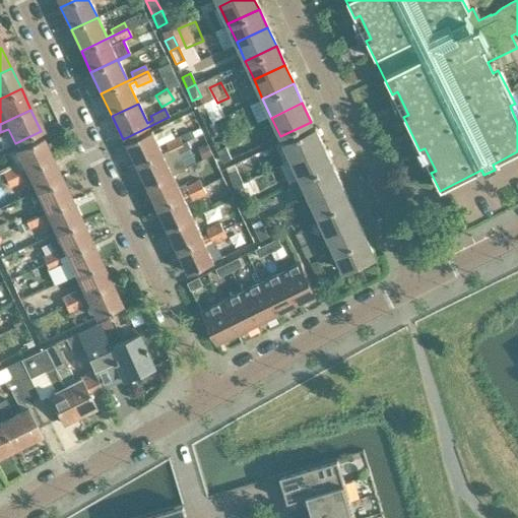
[(213,122),(207,110),(199,114),(205,126),(213,122)]
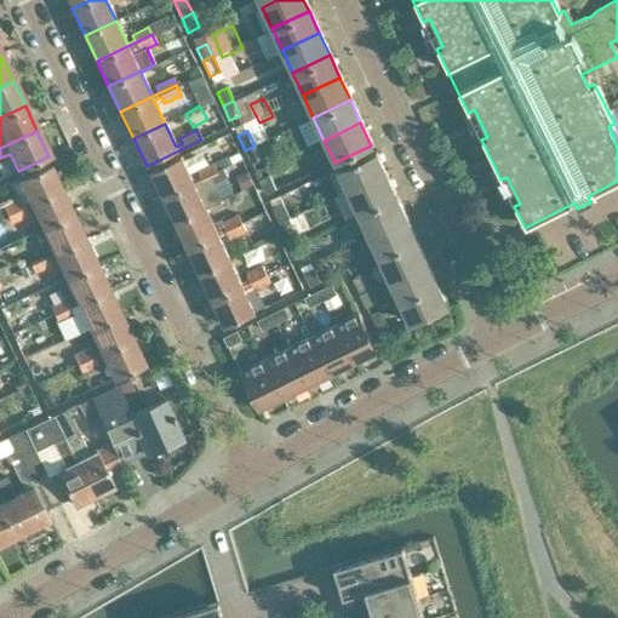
[(261,160),(255,146),(245,150),(251,165),(261,160)]
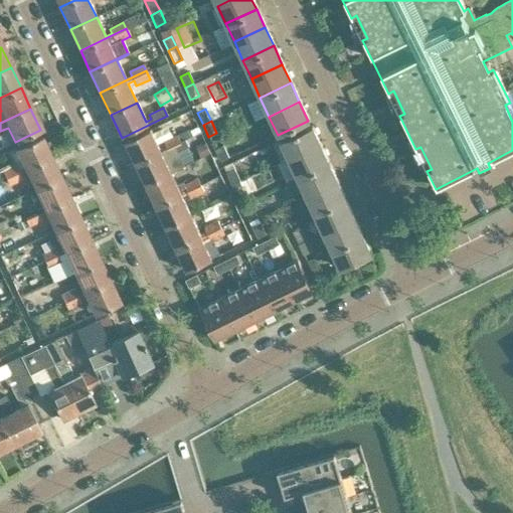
[(289,160),(320,145),(311,126),(272,145),(281,163),(289,160)]
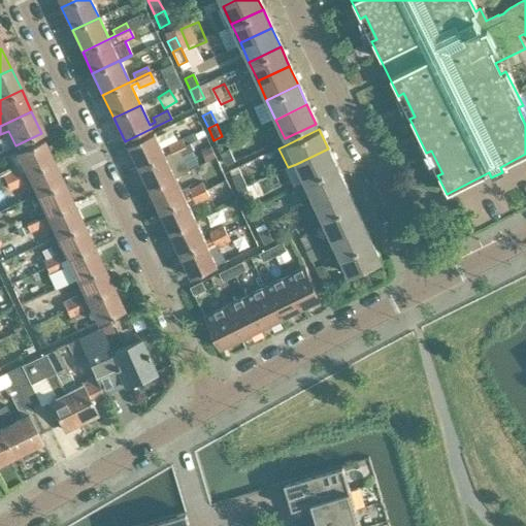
[(137,168),(164,156),(154,133),(127,146),(137,168)]
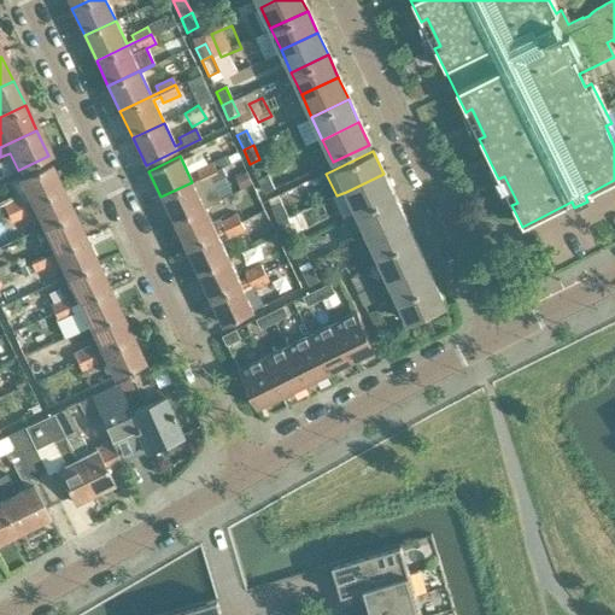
[(204,209),(217,201),(210,185),(229,175),(226,167),(216,171),(211,163),(195,171),(199,179),(192,182),(160,197),(173,223),(204,209)]
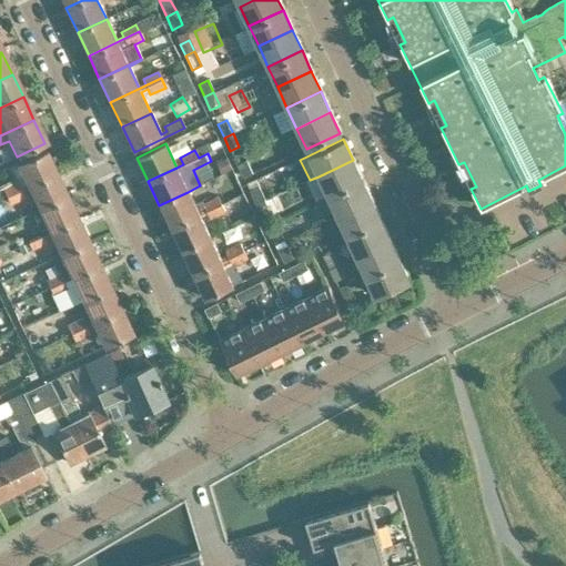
[(56,175),(44,151),(16,164),(26,185),(19,189),(16,184),(1,190),(6,199),(56,175)]
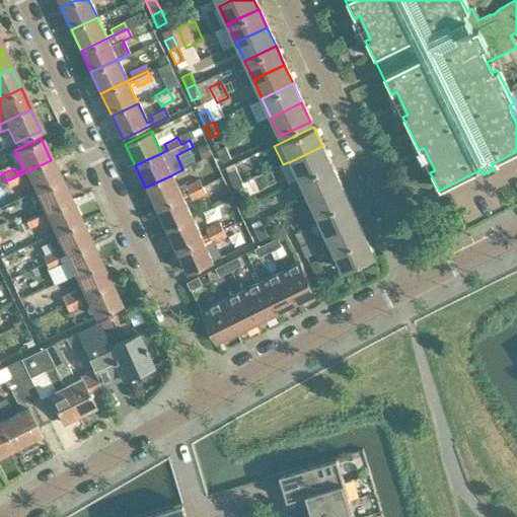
[(330,164),(322,146),(291,161),(299,178),(330,164)]
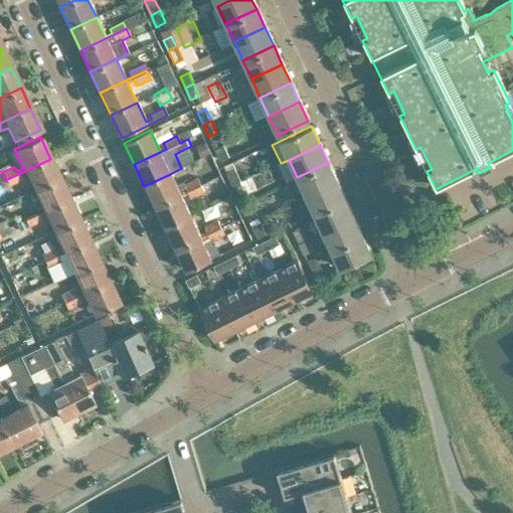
[(228,158),(222,146),(214,150),(219,162),(228,158)]
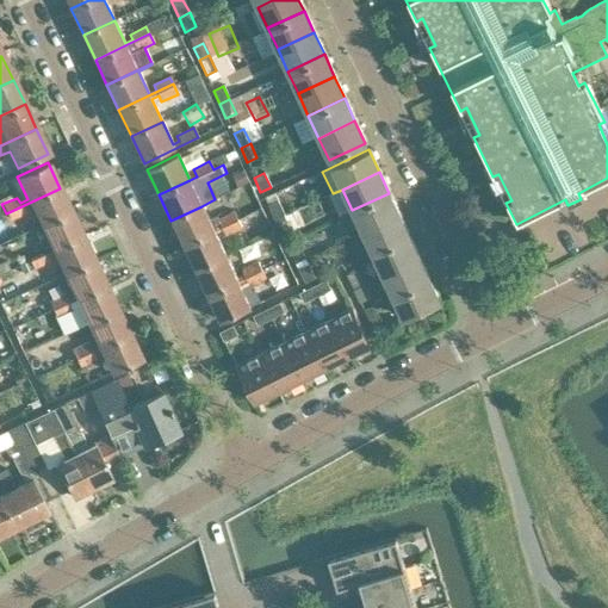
[(70,212),(60,188),(6,213),(8,221),(25,213),(23,208),(30,204),(41,227),(70,212)]
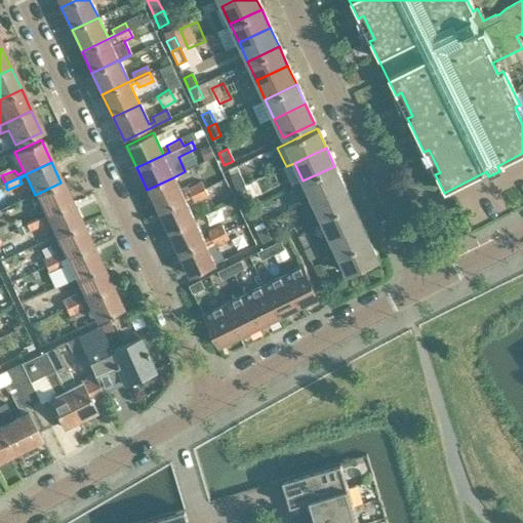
[(344,185),(334,166),(303,180),(312,199),(344,185)]
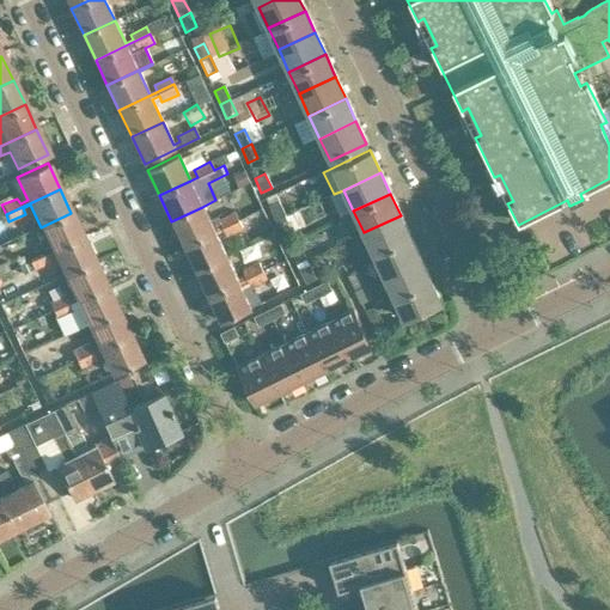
[(286,218),(279,201),(278,201),(274,195),(264,199),(275,223),(286,218)]
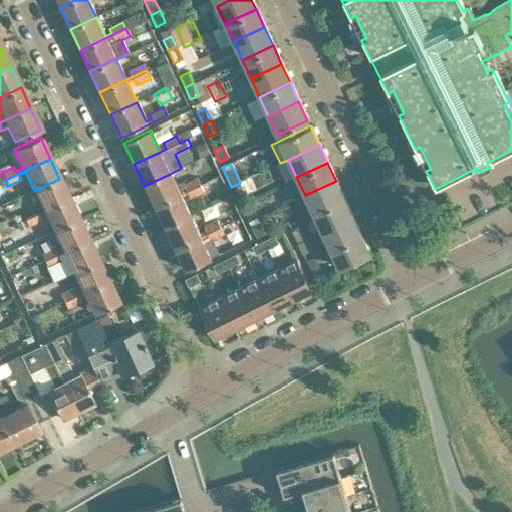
[(154,207),(199,185),(196,179),(183,185),(182,183),(176,186),(170,174),(144,186),(154,207)]
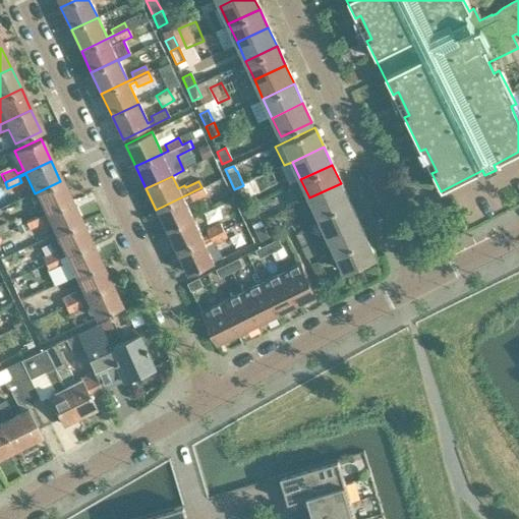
[(70,203),(60,181),(35,193),(45,215),(70,203)]
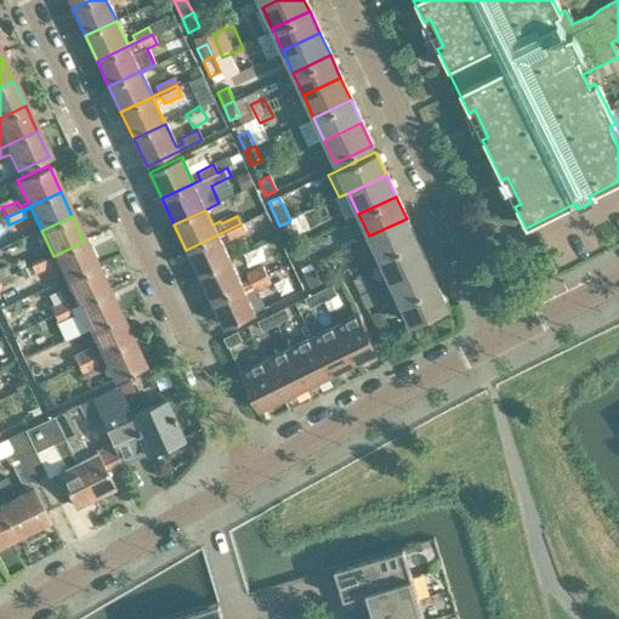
[(380,259),(416,240),(407,219),(369,236),(380,259)]
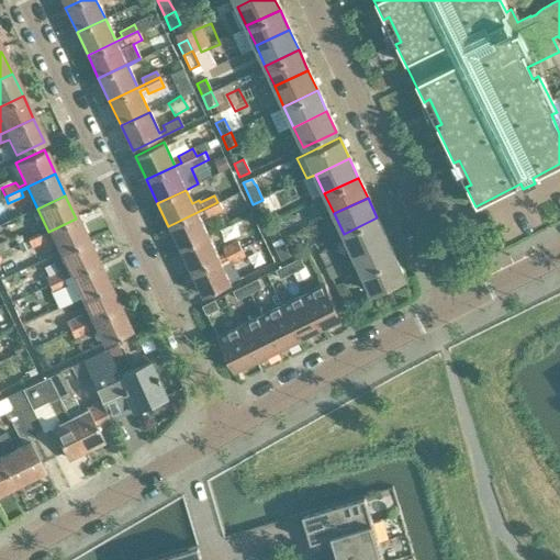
[(268,211),(262,200),(253,204),(259,216),(268,211)]
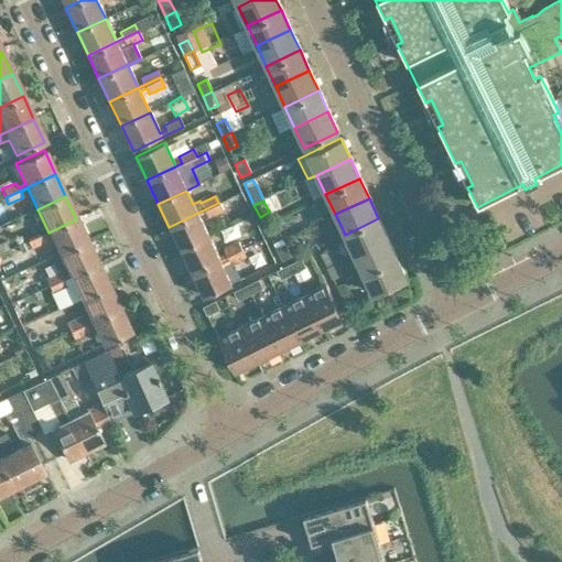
[(207,237),(198,216),(205,213),(208,218),(223,211),(218,203),(169,227),(180,250),(207,237)]
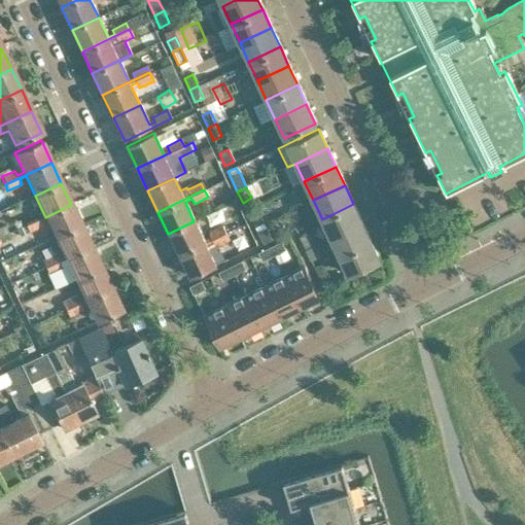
[(362,222),(353,204),(322,219),(330,237),(362,222)]
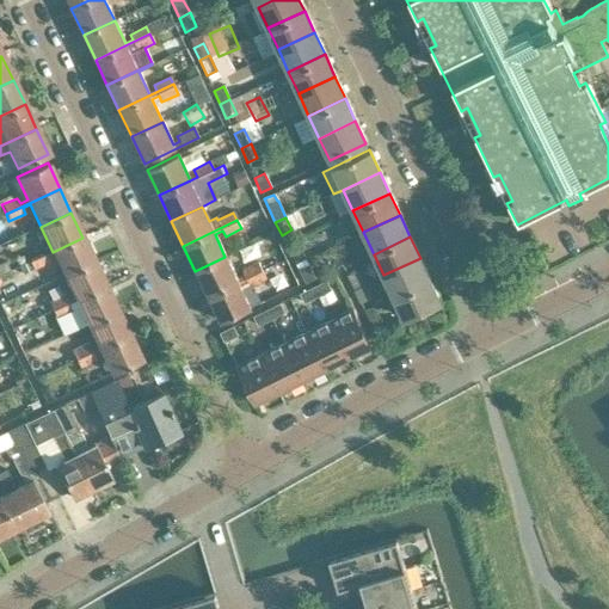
[(94,262),(82,238),(53,252),(55,259),(63,276),(94,262)]
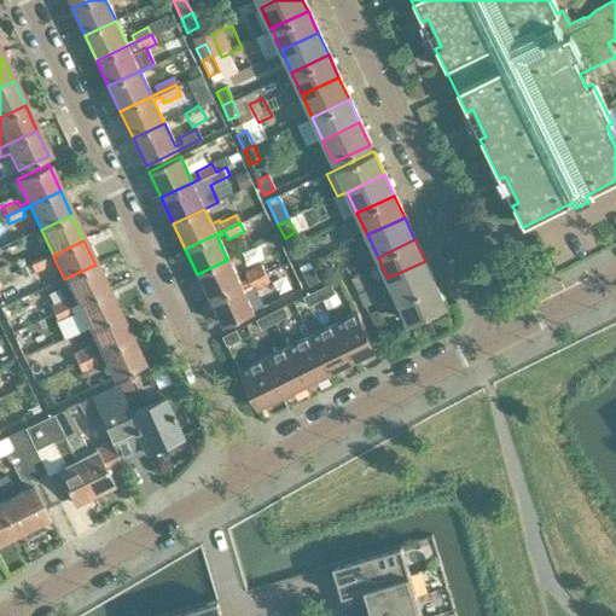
[(309,262),(302,248),(292,253),(298,267),(309,262)]
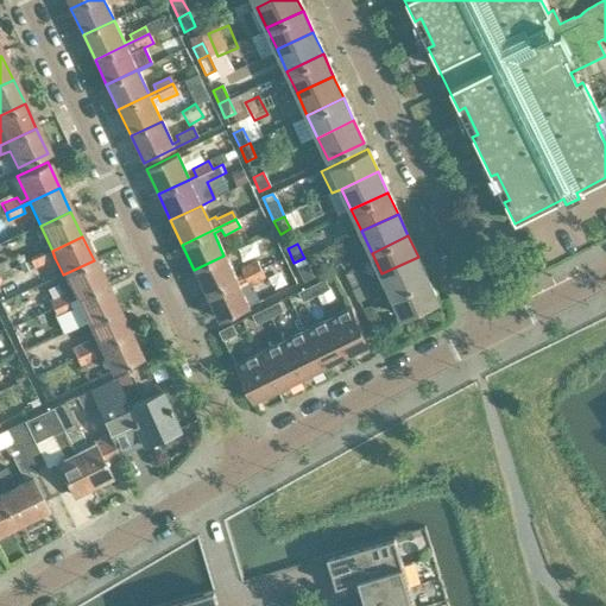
[(207,295),(259,270),(256,262),(240,270),(242,275),(234,278),(223,256),(194,270),(207,295)]
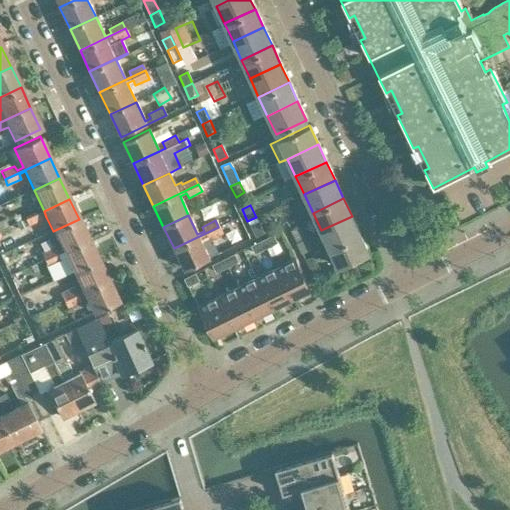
[(360,235),(352,216),(321,230),(330,249),(360,235)]
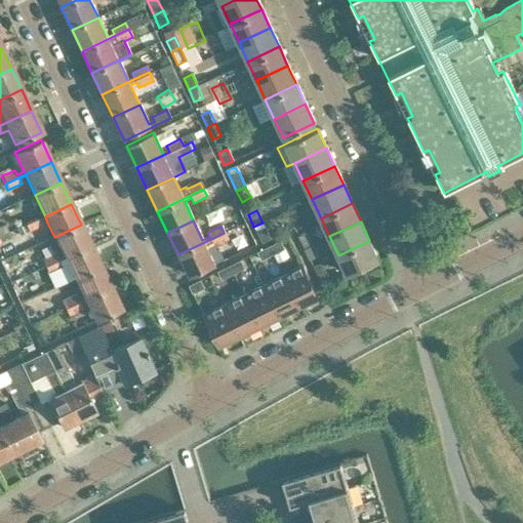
[(65,258),(91,246),(81,225),(54,237),(61,250),(40,260),(40,258),(10,272),(5,260),(0,263),(0,266),(9,283),(44,267),(58,259),(65,257),(65,258)]
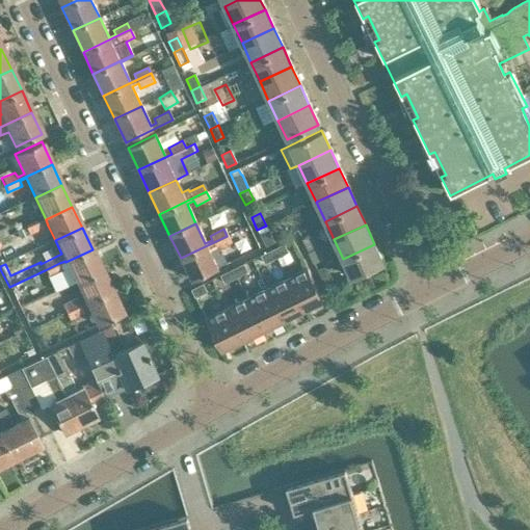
[(273,243),(267,231),(259,235),(265,247),(273,243)]
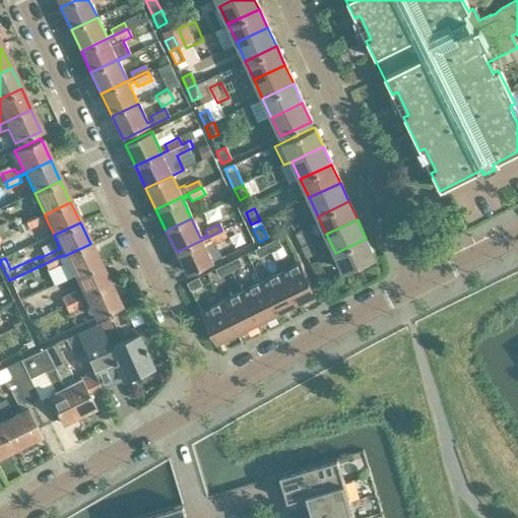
[(309,242),(303,230),(295,235),(300,246),(310,242),(310,241),(309,242)]
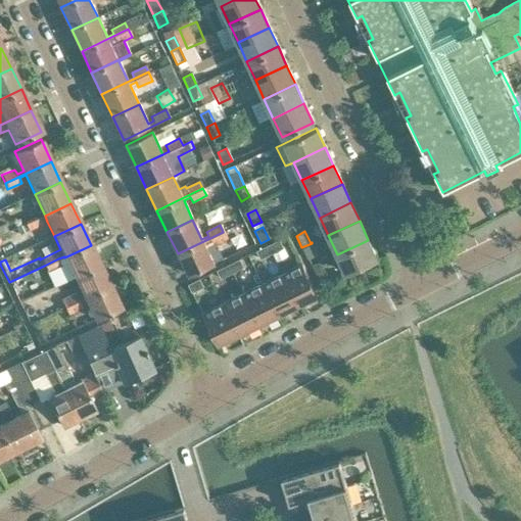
[(215,264),(205,244),(210,241),(212,245),(227,239),(223,232),(178,253),(188,276),(215,264)]
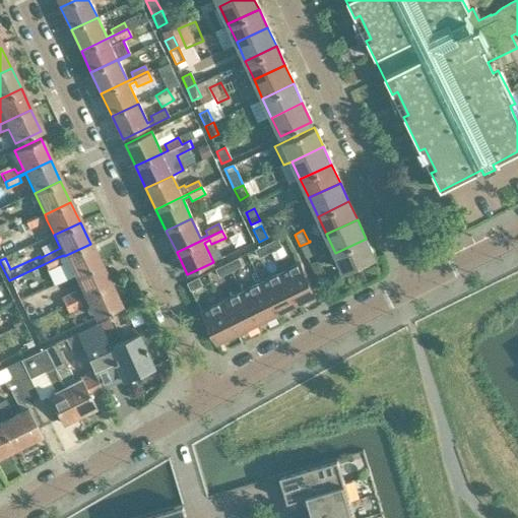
[(280,247),(276,239),(265,245),(269,253),(280,247)]
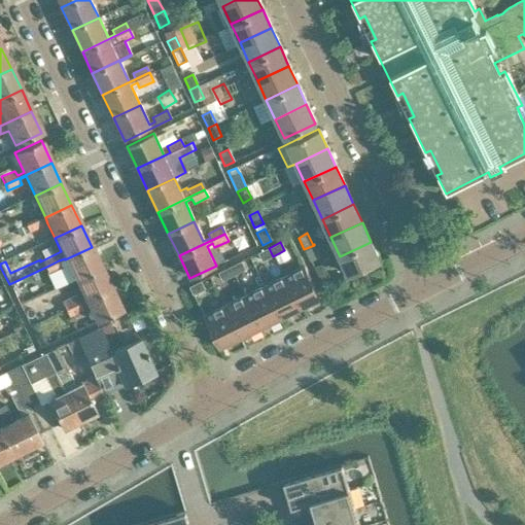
[(380,260),(371,242),(340,256),(348,276),(380,260)]
